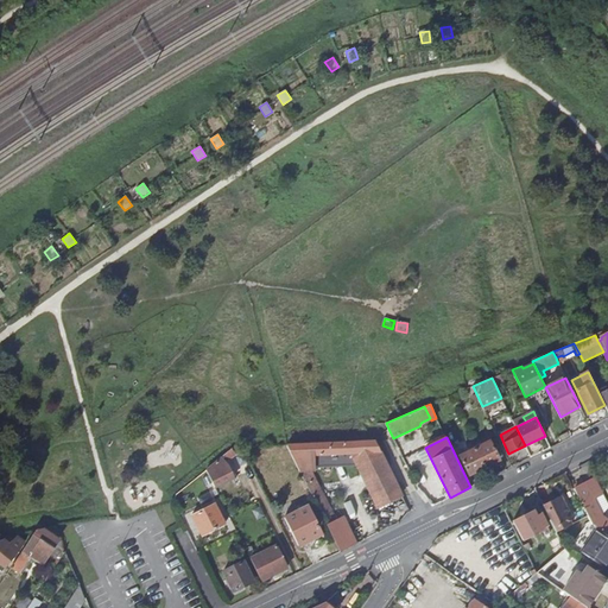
[(460,456),(469,476),(500,461),(489,441),(486,443),(485,439),(481,442),(482,444),(477,447),(475,444),(470,447),(472,450),(467,453),(466,449),(462,451),(463,454),(460,456)]
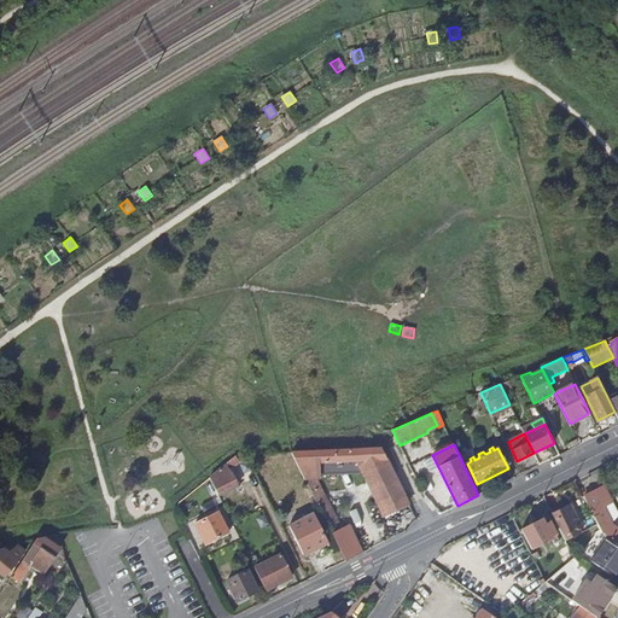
[(386,460),(382,448),(292,453),(297,464),(308,462),(347,461),(347,468),(356,468),(356,461),(359,461),(386,460)]
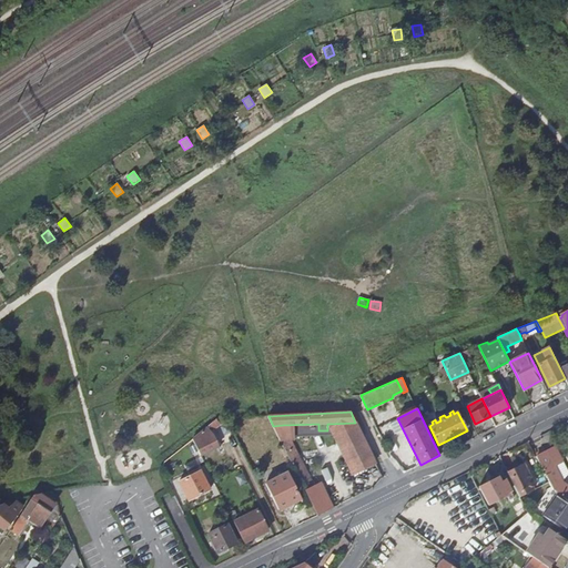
[(219,418),(206,428),(210,433),(222,423),(219,418)]
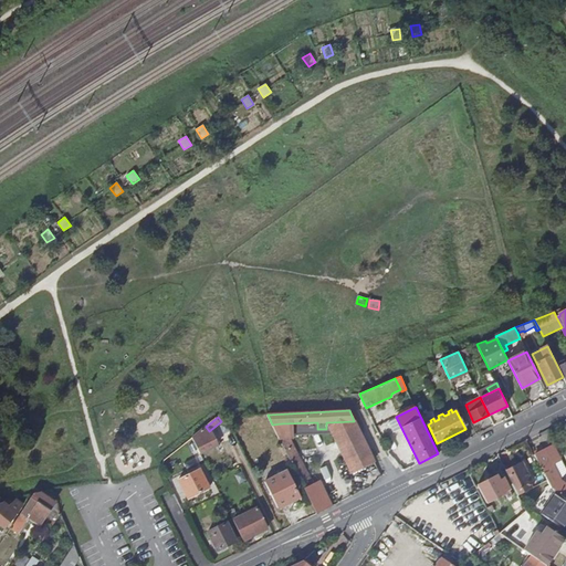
[(374,461),(354,421),(328,422),(353,472),(374,461)]
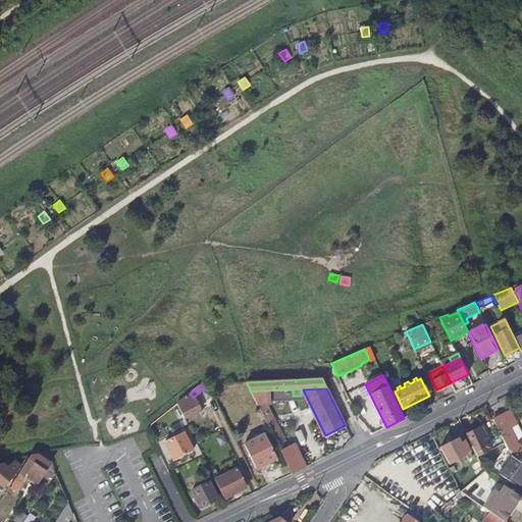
[(251,392),(281,451),(289,448),(260,390),(251,392)]
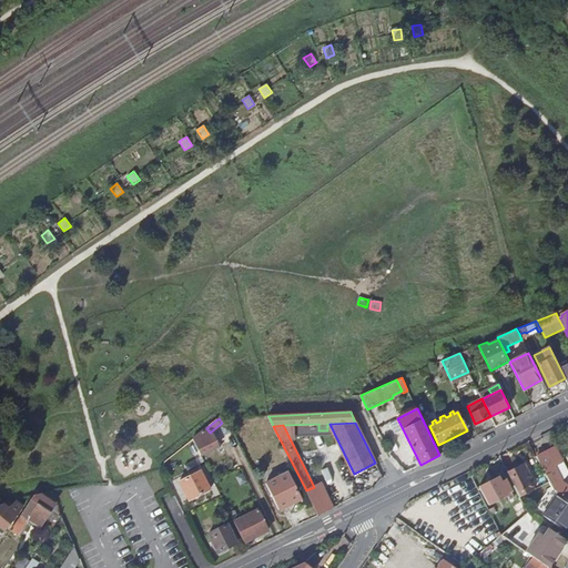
[(206,428),(193,439),(201,456),(217,447),(212,435),(210,433),(206,428)]
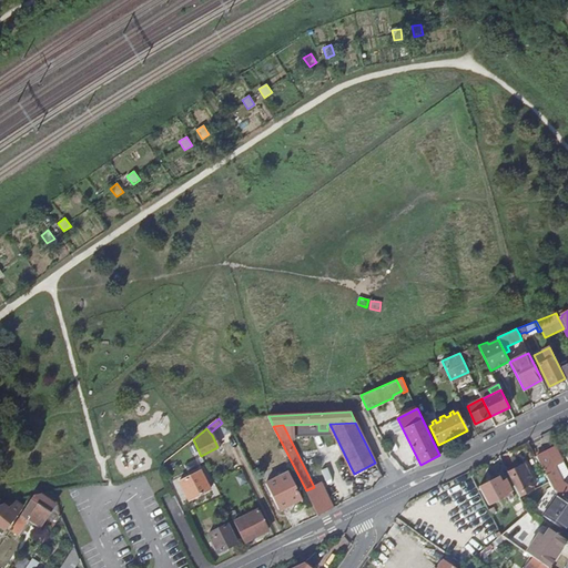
[(567,500),(567,485),(561,480),(563,480),(554,465),(563,460),(555,446),(536,456),(549,482),(553,488),(554,489),(559,494),(567,500)]
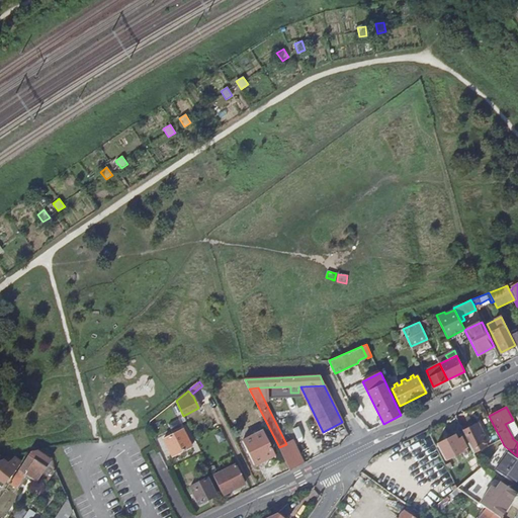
[(517,431),(517,429),(513,420),(505,424),(513,438),(517,431)]
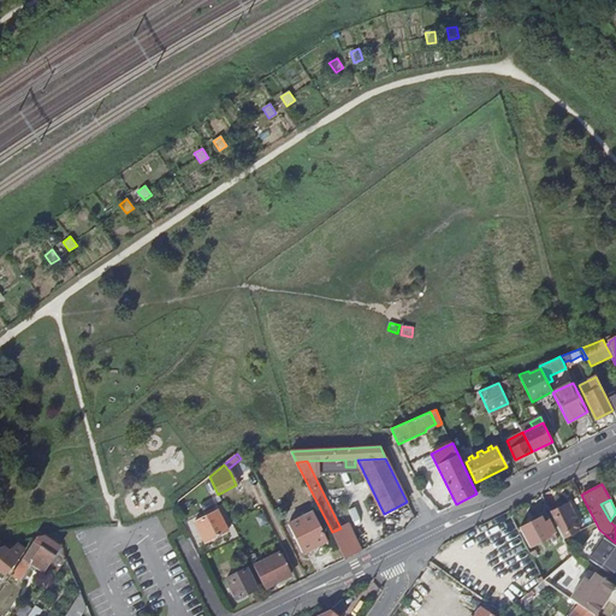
[(564,539),(579,531),(575,523),(579,521),(573,510),(570,510),(567,503),(550,511),(564,539)]
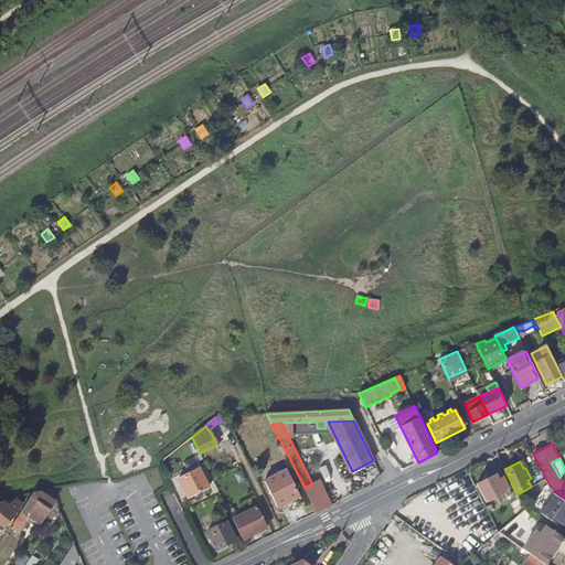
[(189,497),(209,487),(200,469),(179,479),(189,497)]
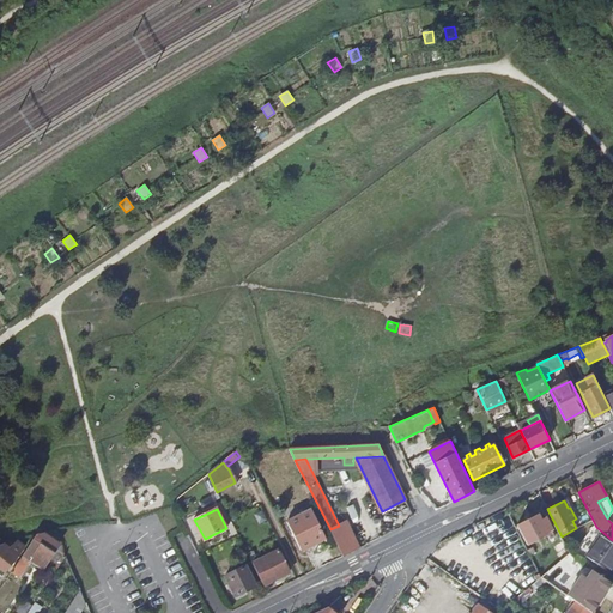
[(302,550),(326,538),(314,514),(290,526),(302,550)]
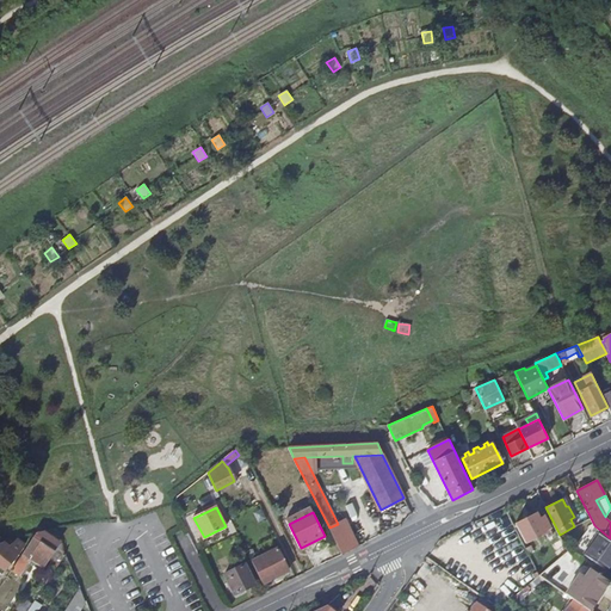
[(548,538),(553,536),(543,517),(538,519),(536,513),(516,524),(525,543),(545,534),(548,538)]
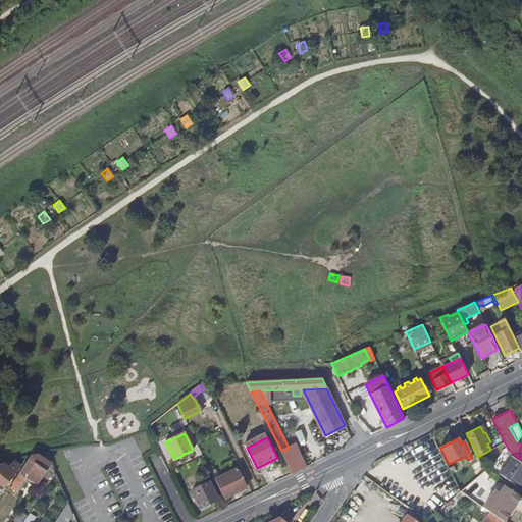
[(508,449),(505,442),(498,447),(501,452),(508,449)]
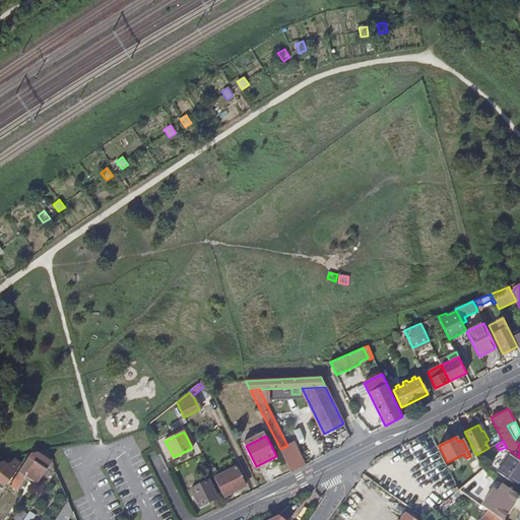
[(291,471),(305,465),(294,443),(287,446),(280,449),(291,471)]
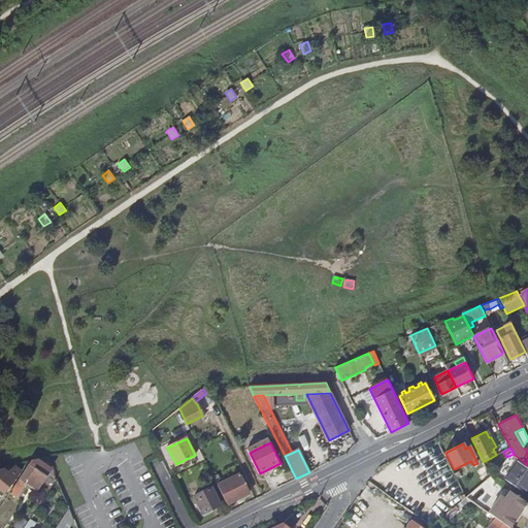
[(527,487),(527,465),(520,459),(505,480),(524,493),(527,487)]
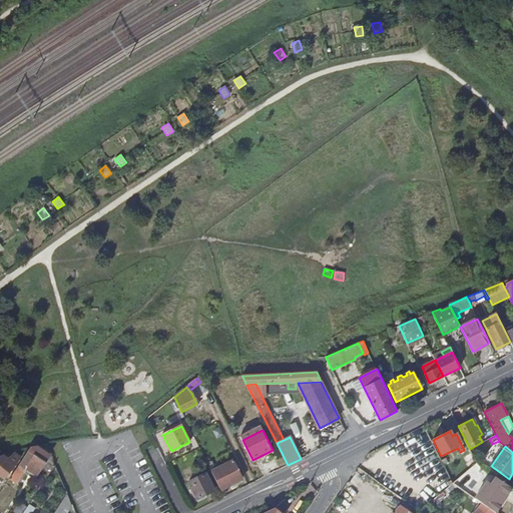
[(36,447),(30,448),(10,478),(9,480),(16,484),(34,456),(44,463),(49,456),(43,451),(36,447)]
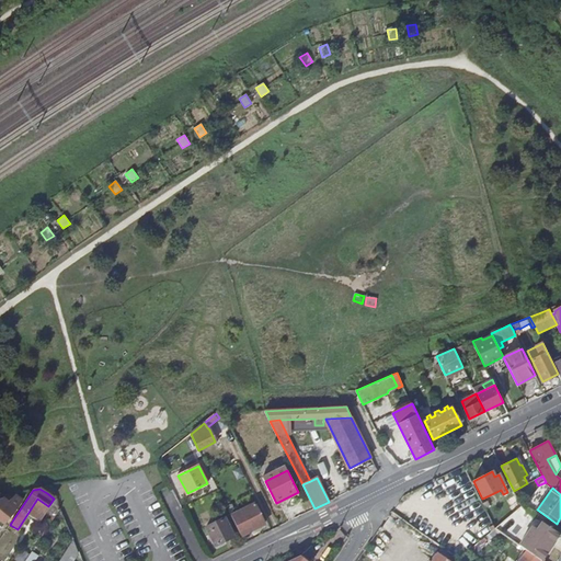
[(0,526),(2,528),(21,503),(14,496),(7,502),(4,501),(0,500),(0,526)]
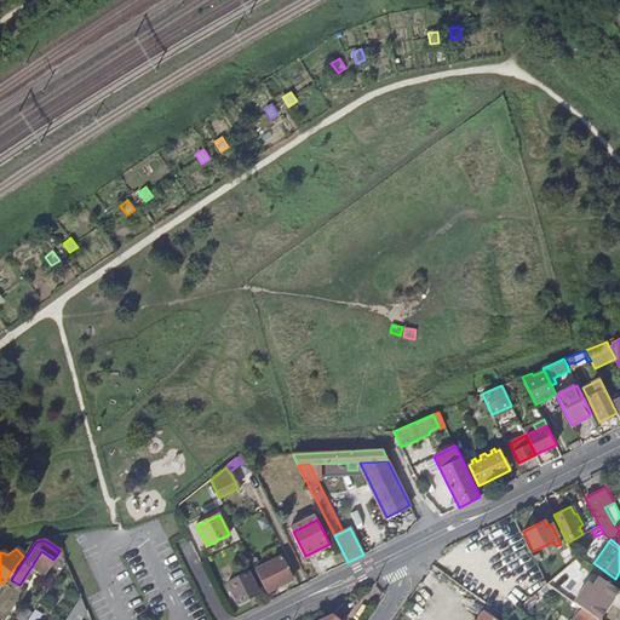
[(57,577),(67,562),(63,551),(50,570),(57,577)]
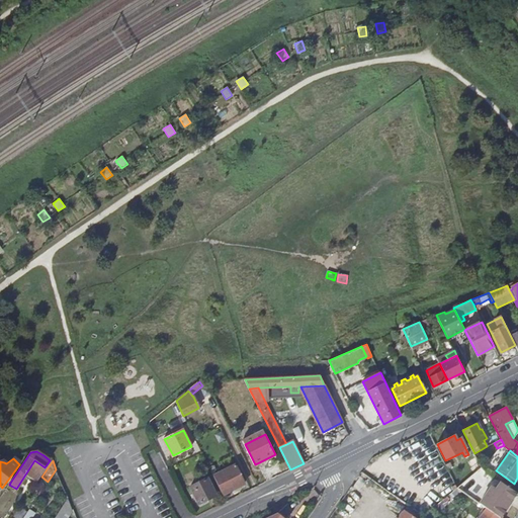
[(213,476),(224,495),(244,484),(235,465),(213,476)]
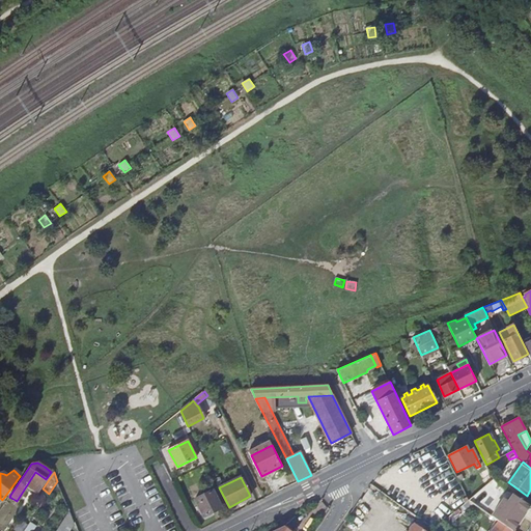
[(474,504),(478,507),(496,492),(493,487),(497,484),(498,484),(494,479),(491,481),(469,500),(474,504)]
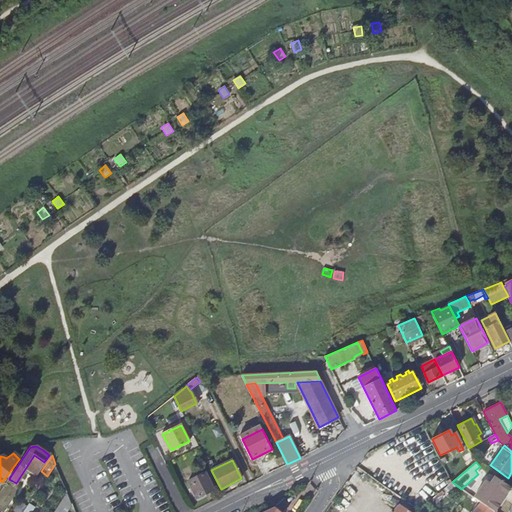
[(197,498),(213,489),(205,473),(188,482),(197,498)]
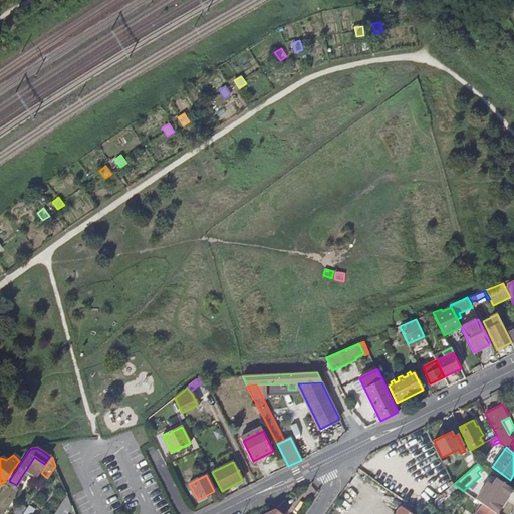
[(513,487),(497,476),(492,483),(487,480),(475,498),(498,513),(513,488),(513,487)]
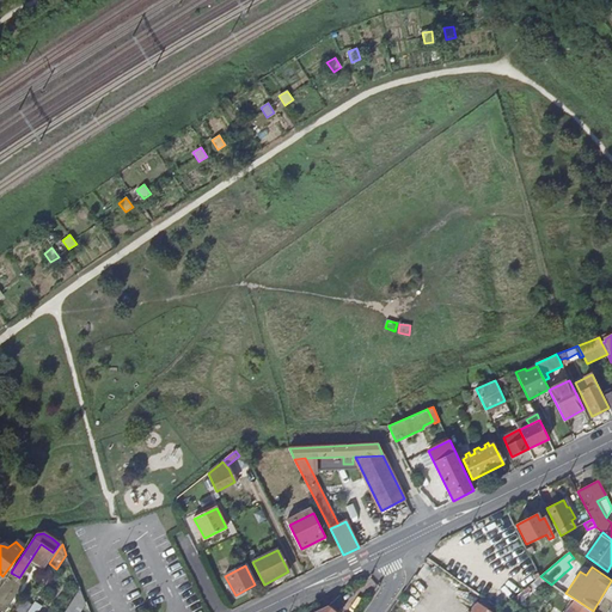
[(546,581),(540,576),(531,585),(534,588),(536,589),(546,581)]
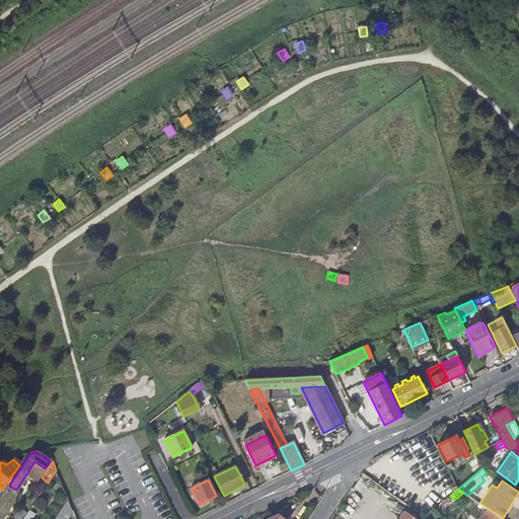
[(68,499),(55,518),(66,518),(73,509),(68,499)]
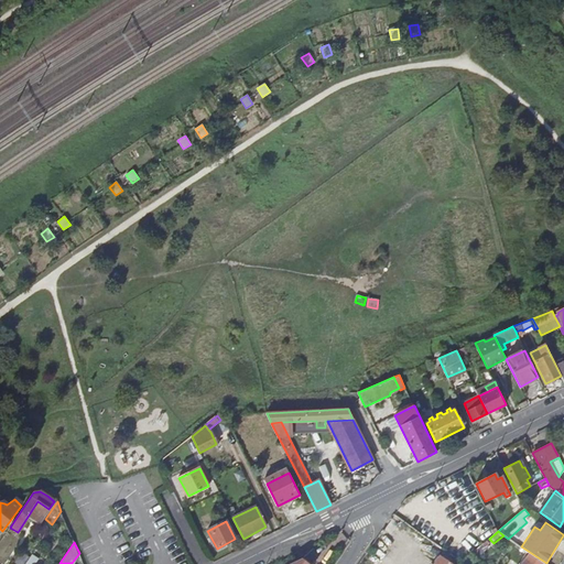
[(472,553),(477,556),(488,548),(487,546),(484,543),(472,553)]
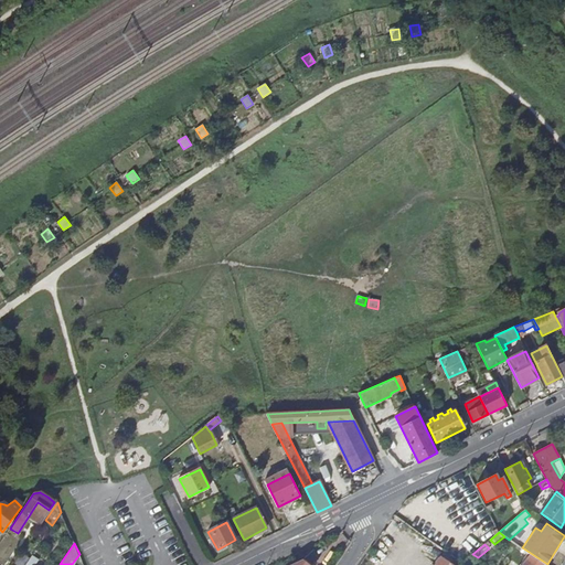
[(13,564),(25,564),(30,560),(21,553),(13,564)]
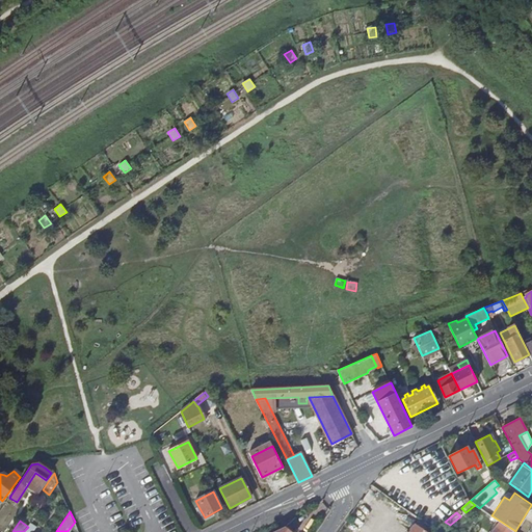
[(451,526),(450,525),(445,522),(440,527),(447,531),(451,526)]
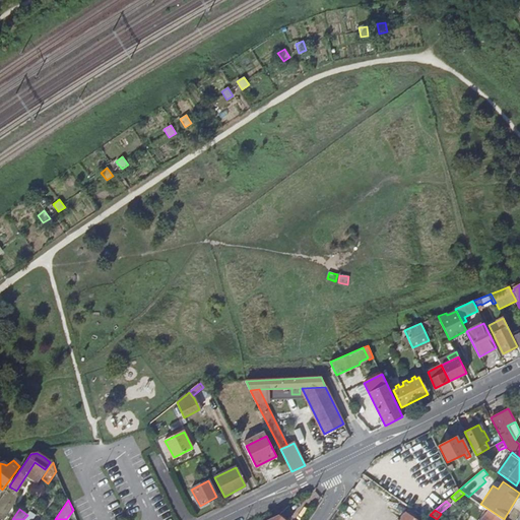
[(497,516),(489,510),(481,519),(500,519),(496,517),(497,516)]
